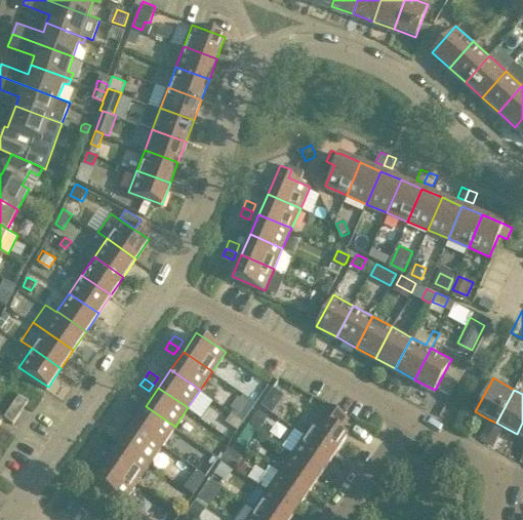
[(13,422),(29,399),(19,393),(4,415),(13,422)]
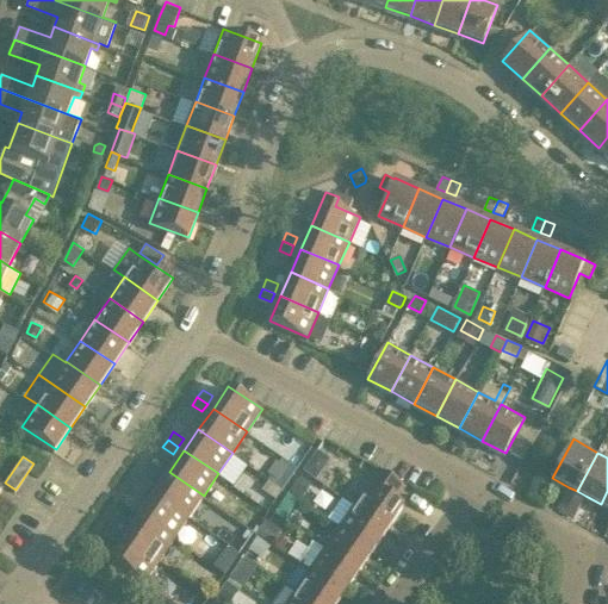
[(274,473),(271,478),(285,487),(285,486),(298,466),(285,458),(281,462),(274,473)]
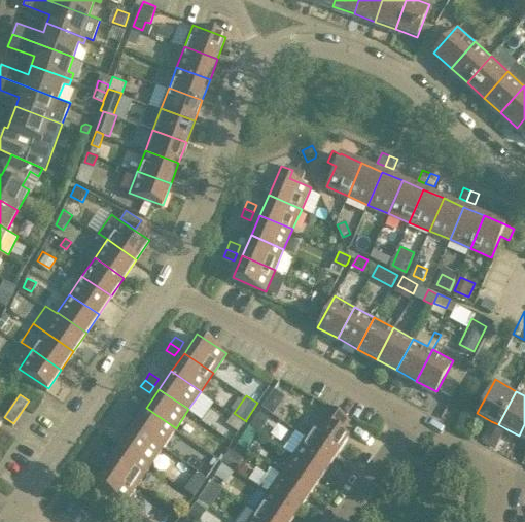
[(327,405),(319,417),(306,436),(336,456),(349,437),(342,432),(350,420),(327,405)]
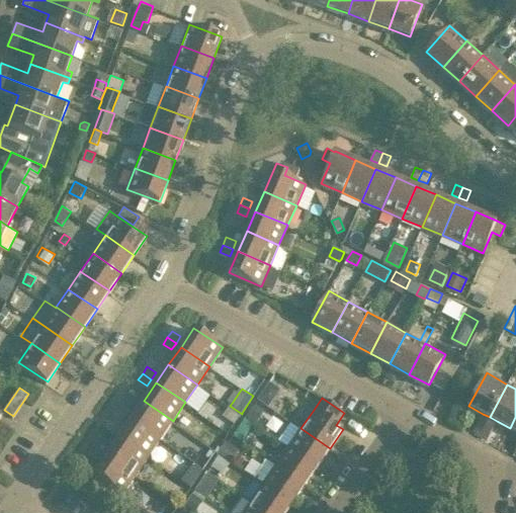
[(132,419),(161,438),(173,421),(144,401),(132,419)]
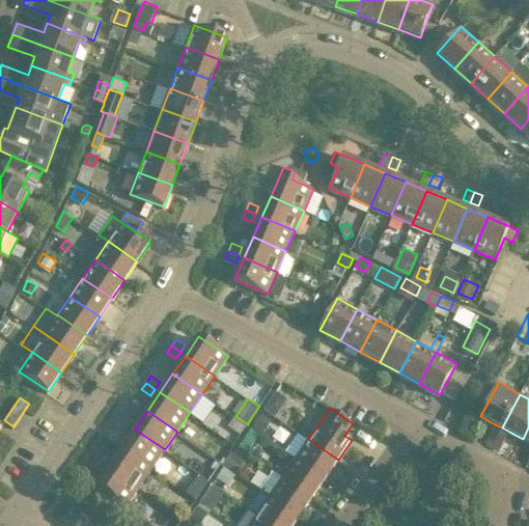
[(263,433),(272,419),(261,412),(253,425),(263,433)]
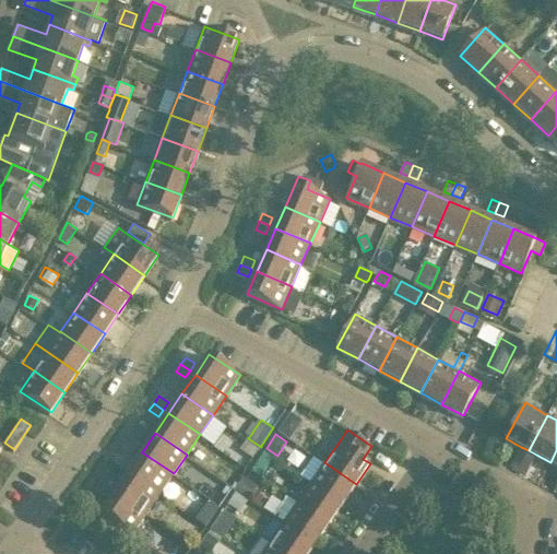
[(127,443),(137,448),(142,441),(132,435),(127,443)]
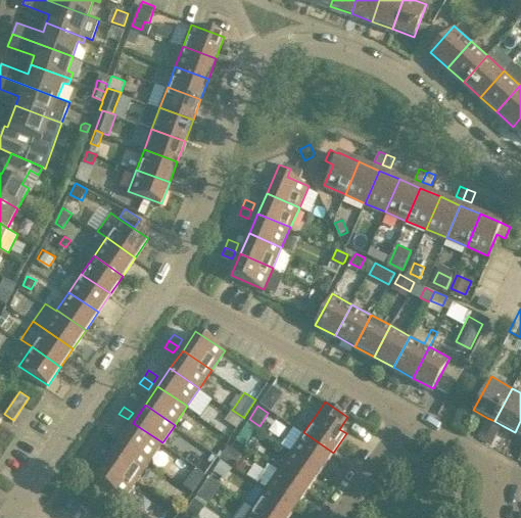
[(128,419),(119,414),(114,420),(124,426),(128,419)]
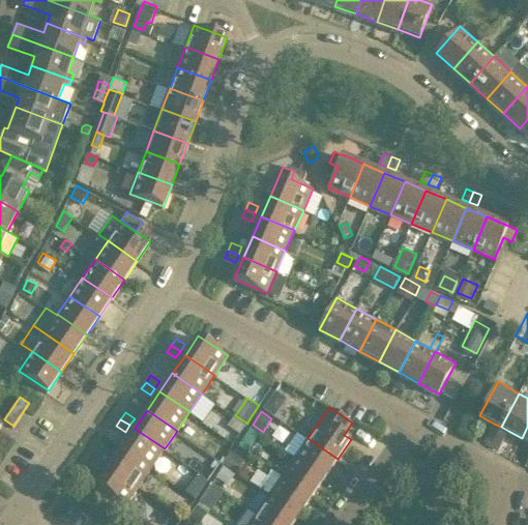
[(260,433),(251,427),(238,444),(247,450),(260,433)]
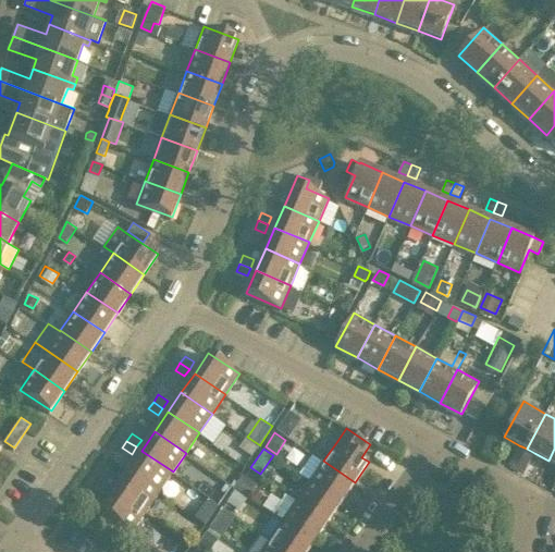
[(510,461),(518,465),(525,453),(517,449),(510,461)]
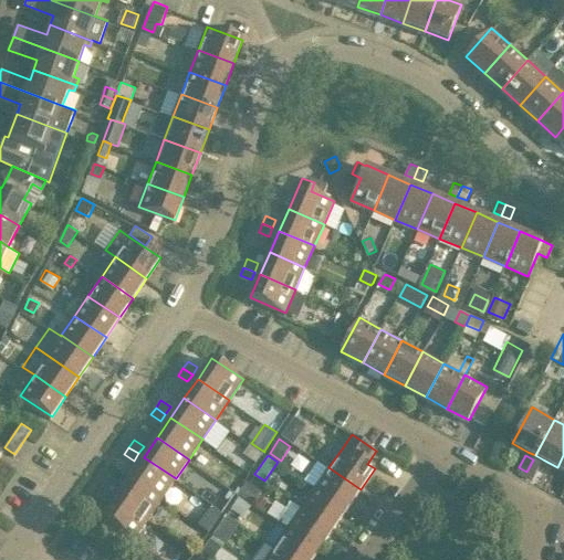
[(131,477),(162,498),(176,478),(144,457),(131,477)]
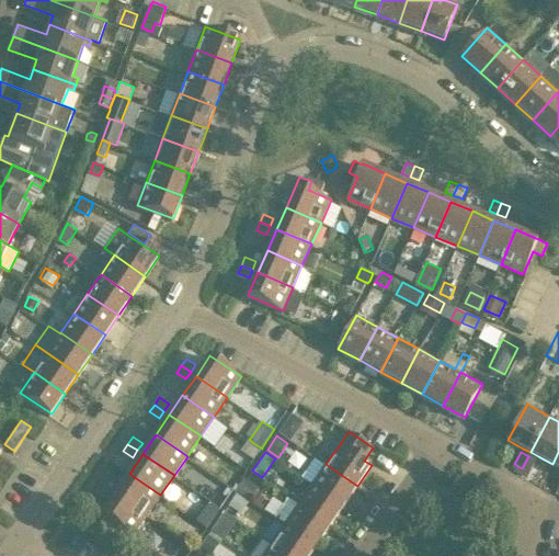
[(528,456),(522,468),(529,473),(536,461),(528,456)]
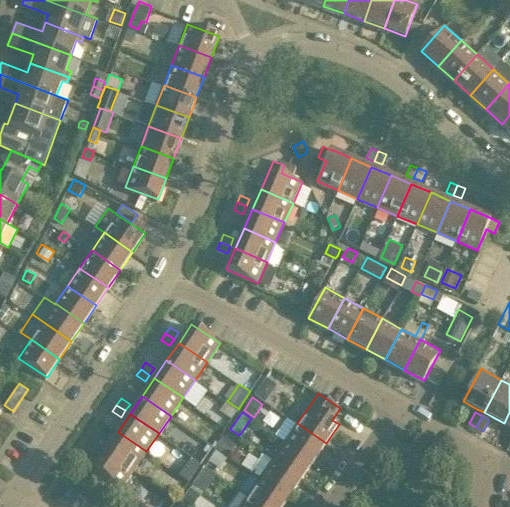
[(286,440),(315,460),(326,443),(297,423),(286,440)]
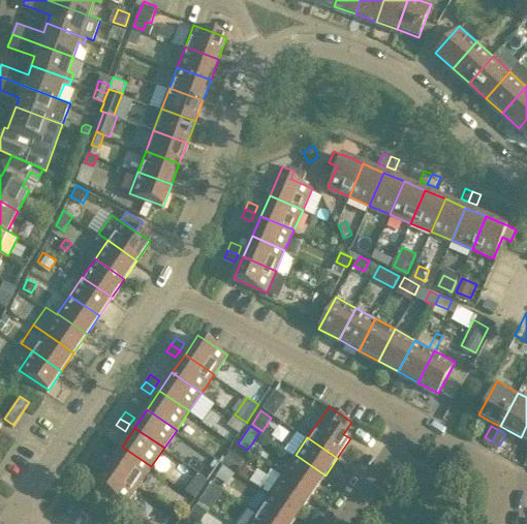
[(110,464),(138,485),(151,466),(122,447),(110,464)]
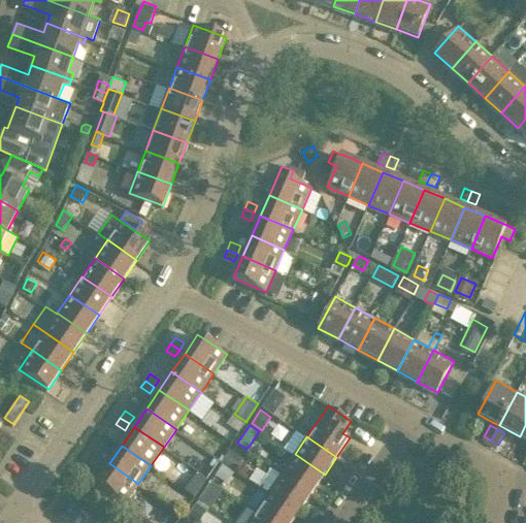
[(95,454),(104,460),(108,453),(100,448),(95,454)]
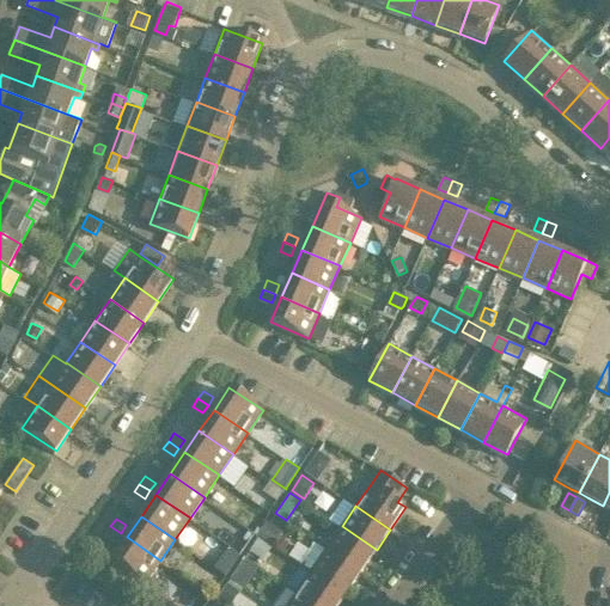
[(273,545),(282,532),(267,520),(266,522),(257,533),(273,545)]
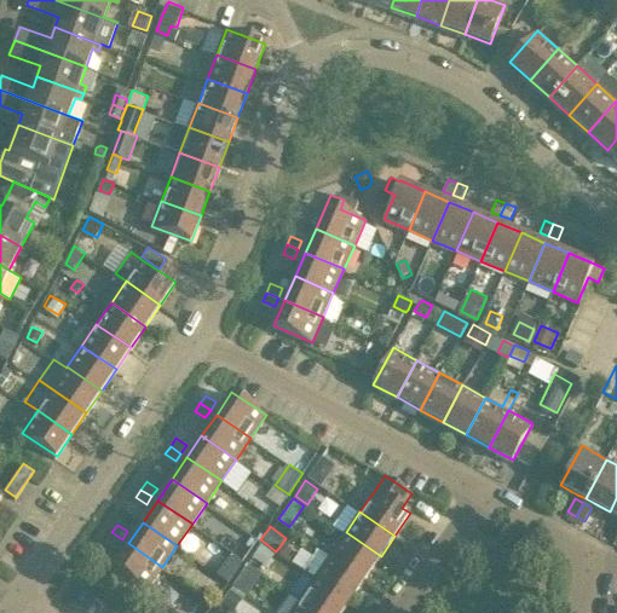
[(122,539),(111,532),(107,541),(116,547),(122,539)]
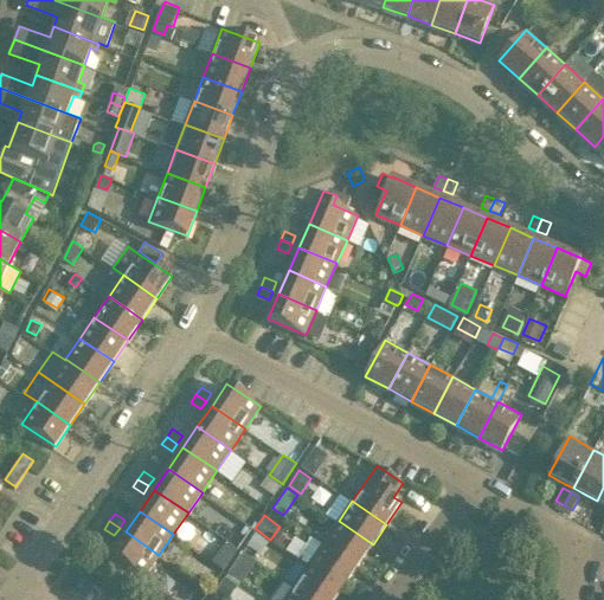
[(323,542),(358,566),(373,544),(339,521),(323,542)]
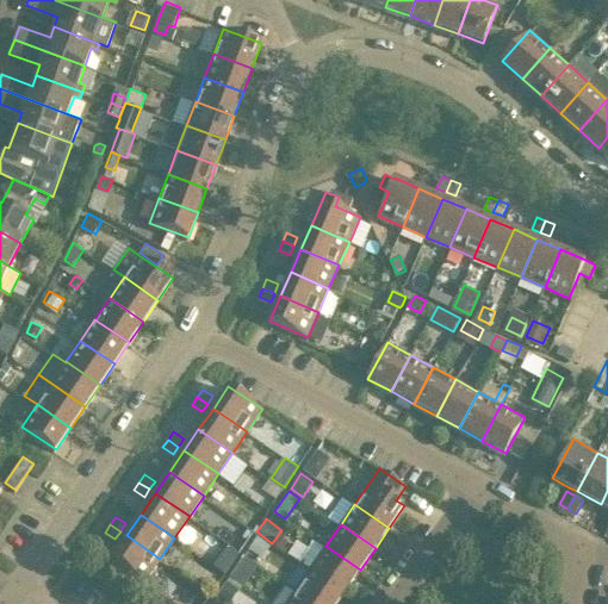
[(160,559),(126,535),(111,558),(146,581),(160,559)]
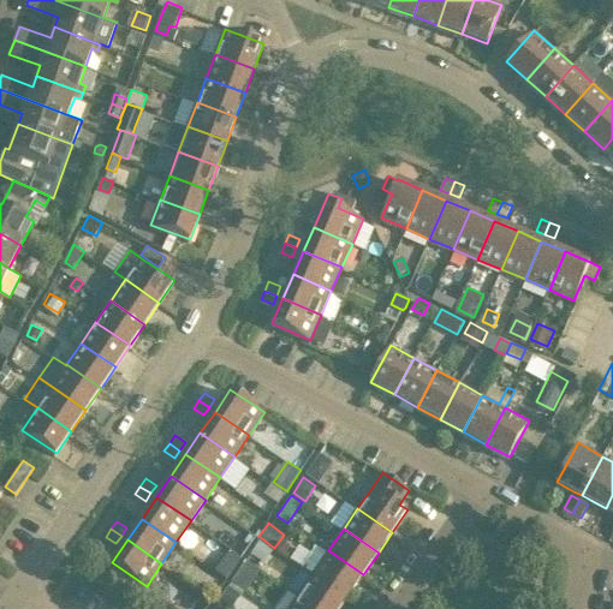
[(254,550),(253,551),(263,559),(271,547),(261,539),(254,550)]
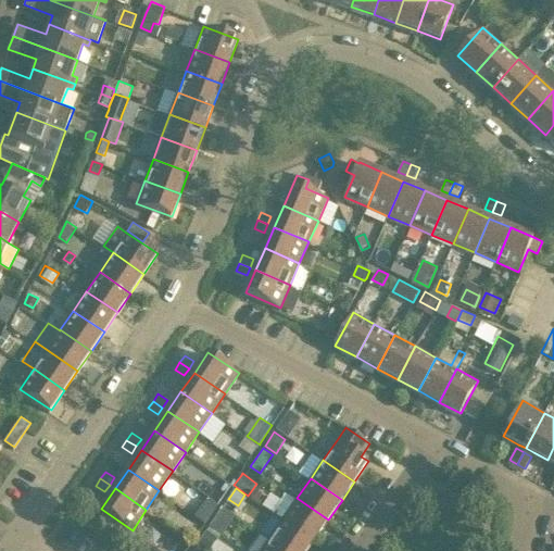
[(206,517),(216,499),(201,491),(191,510),(206,517)]
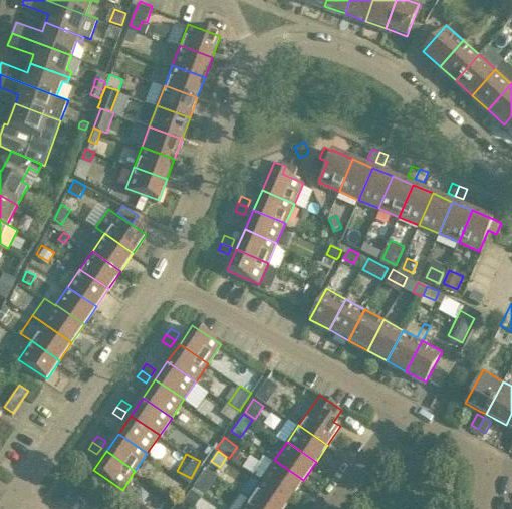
[(262,479),(290,498),(303,480),(274,460),(262,479)]
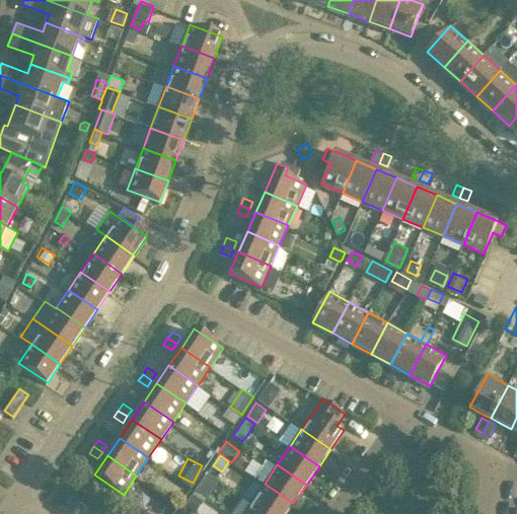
[(210,470),(197,490),(207,497),(220,478),(210,470)]
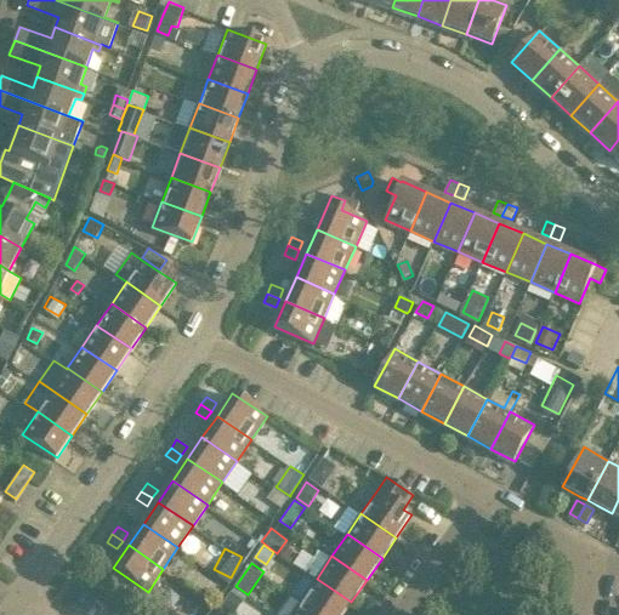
[(302,601),(323,614),(342,614),(351,602),(317,579),(302,601)]
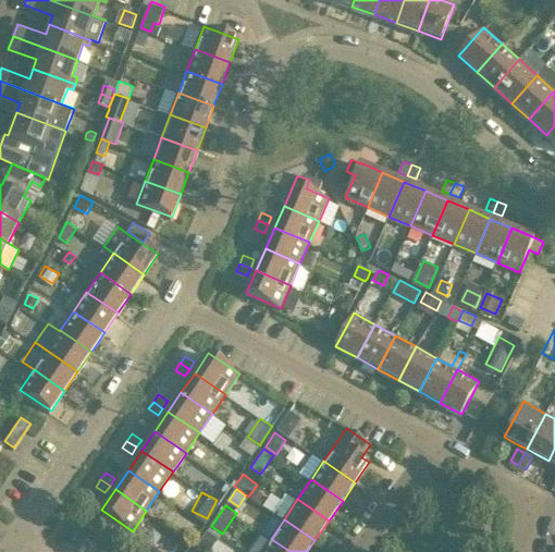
[(212,549),(219,538),(208,530),(205,537),(201,541),(212,549)]
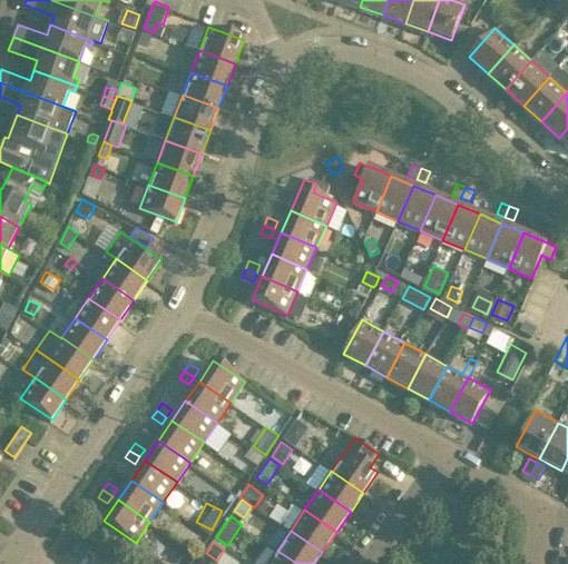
[(267,563),(296,563),(277,551),(267,563)]
